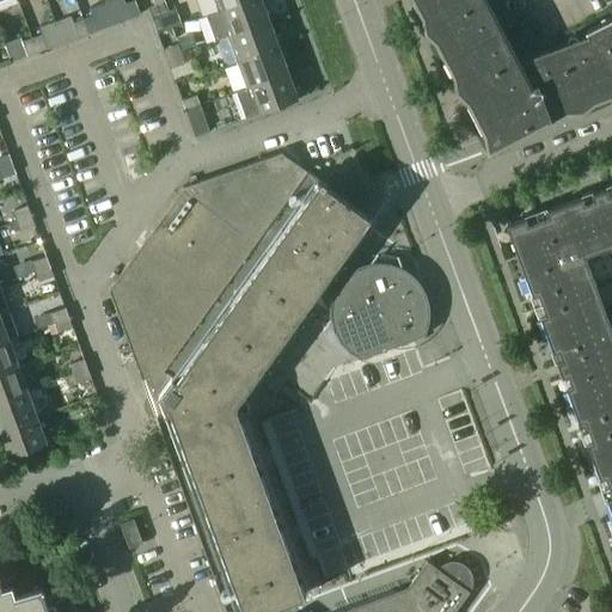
[(123,0),(111,0),(106,2),(114,23),(140,14),(134,0),(133,0),(124,4),(123,0)]
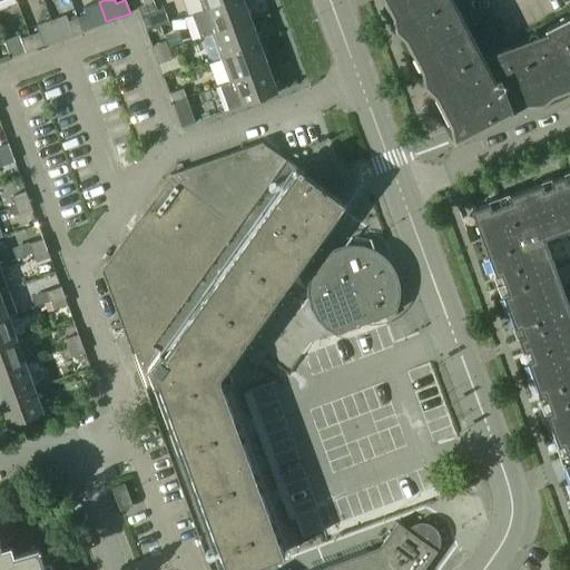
[(200,37),(204,36),(251,19),(244,0),(228,0),(203,10),(192,13),(200,37)]
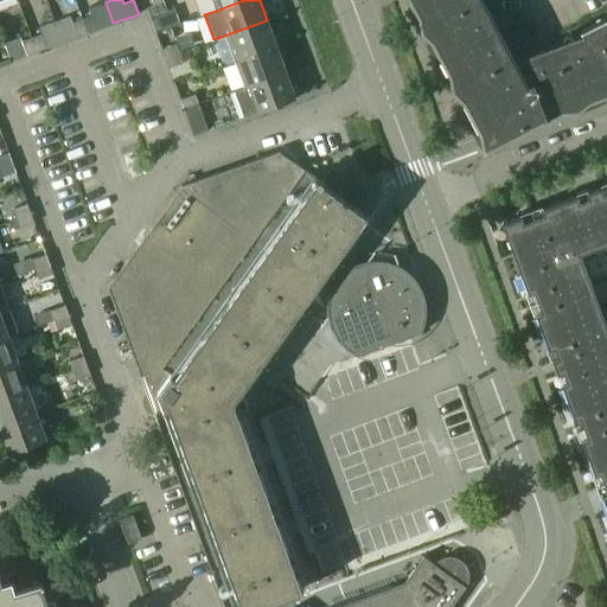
[(243,0),(212,0),(216,11),(243,0)]
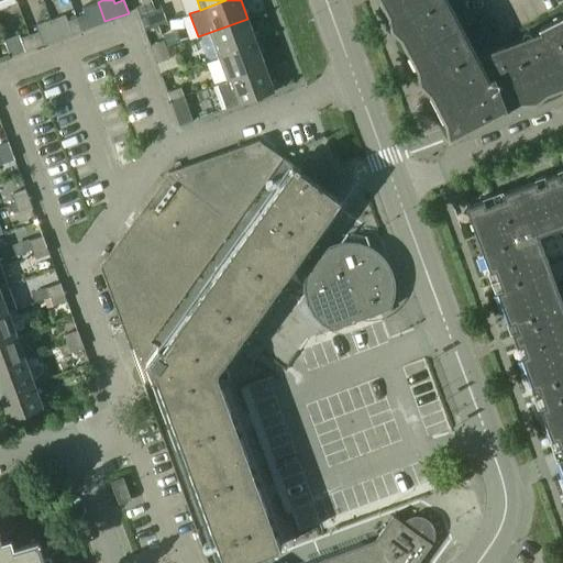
[(384,0),(454,134),(504,108),(505,110),(508,109),(507,107),(562,85),(562,14),(540,28),(543,37),(475,63),(442,0),(384,0)]
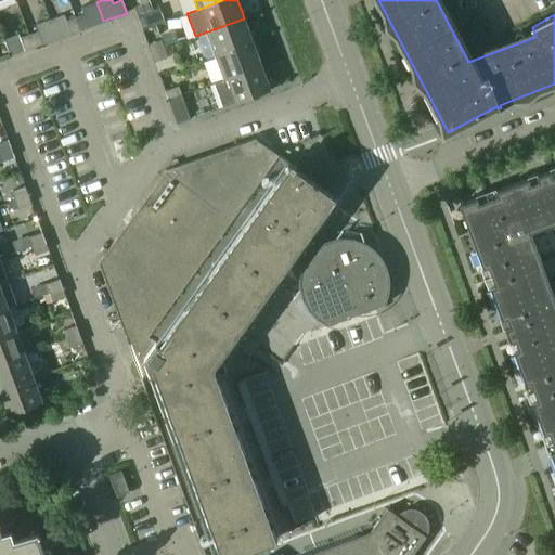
[(149,1),(140,4),(133,7),(138,15),(152,9),(149,1)]
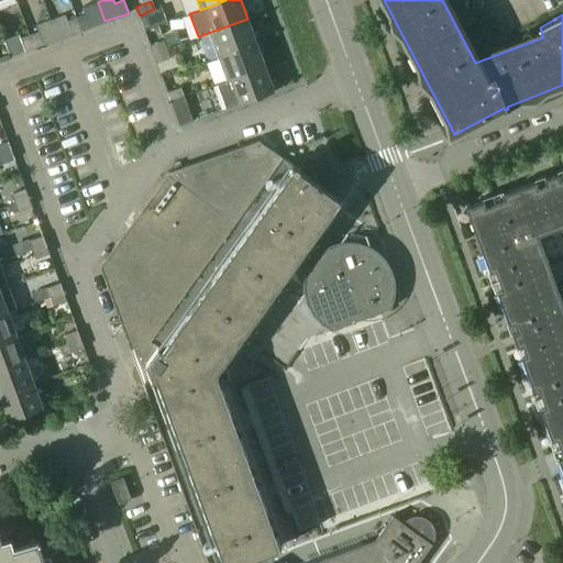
[(85,14),(76,18),(81,30),(90,26),(105,21),(98,2),(83,8),(85,14)]
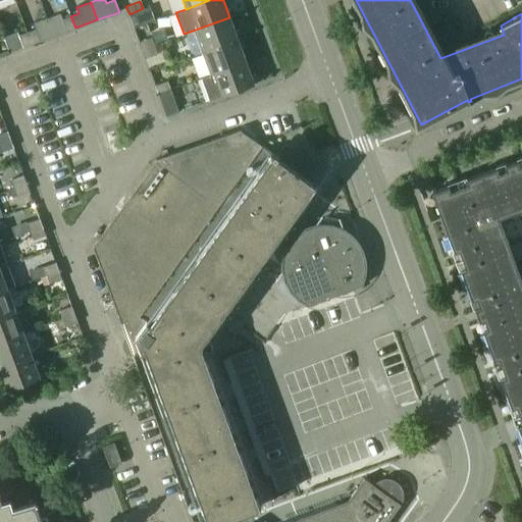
[(70,16),(62,19),(60,13),(47,18),(53,36),(67,31),(75,28),(70,16)]
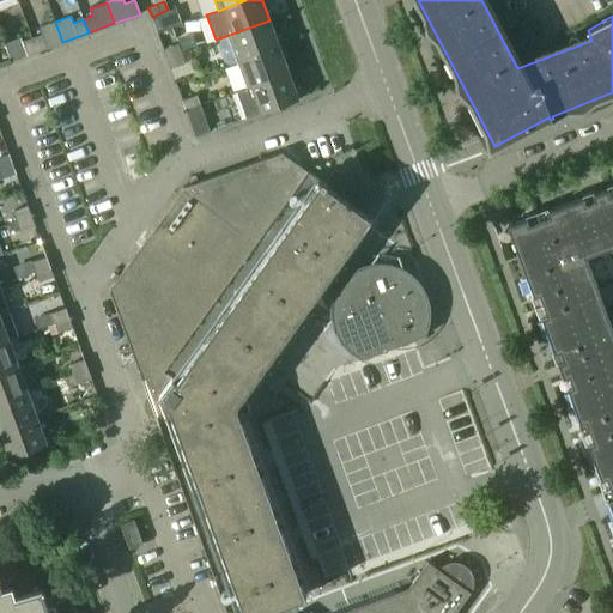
[(229,65),(237,61),(279,46),(269,20),(219,38),(220,40),(218,44),(224,61),(229,64),(229,65)]
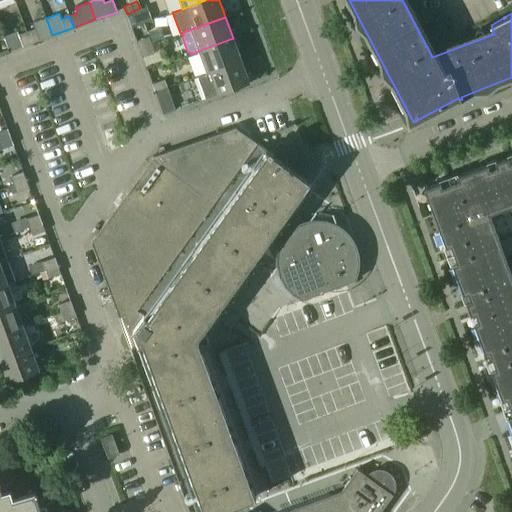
[(34,29),(27,32),(31,43),(39,40),(52,35),(46,18),(32,23),(34,29)]
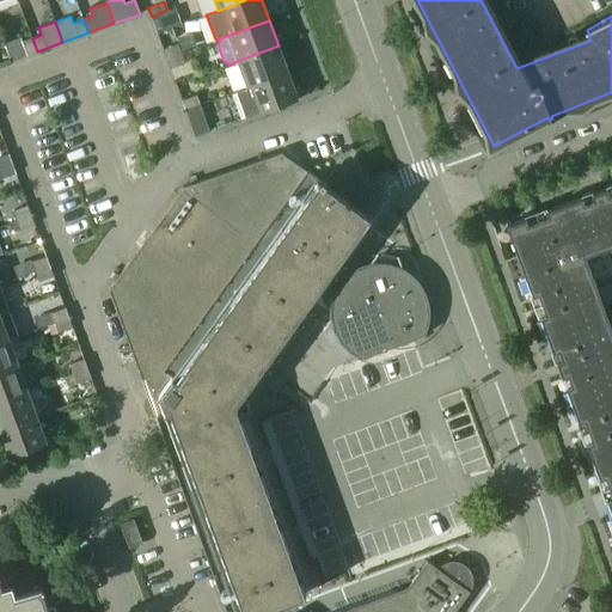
[(28,55),(37,51),(32,38),(23,42),(28,55)]
